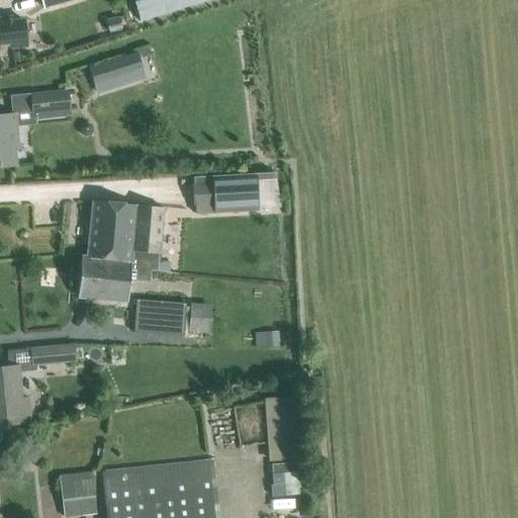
[(99,16),(105,31),(118,26),(112,11),(99,16)]
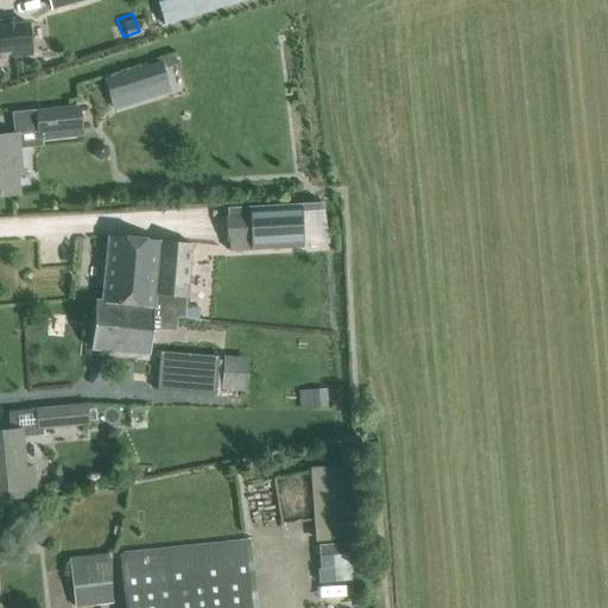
[(14,56),(31,54),(27,24),(13,25),(13,20),(0,21),(0,51),(13,50),(14,56)]
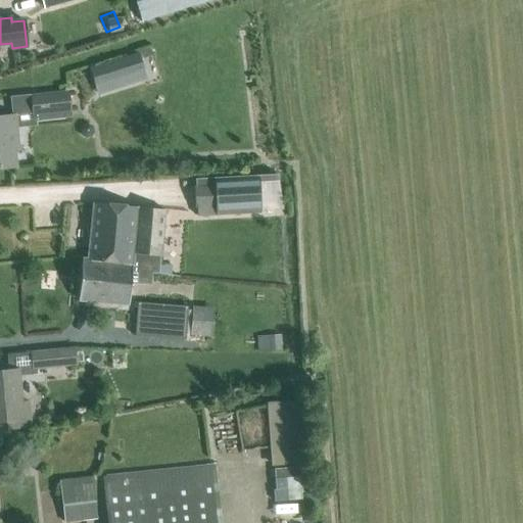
[(91,69),(96,86),(126,76),(129,84),(145,79),(138,55),(91,69)]
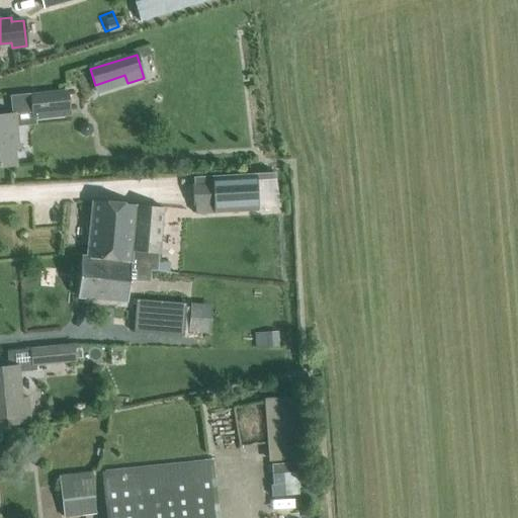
[(29,93),(31,115),(70,111),(68,89),(29,93)]
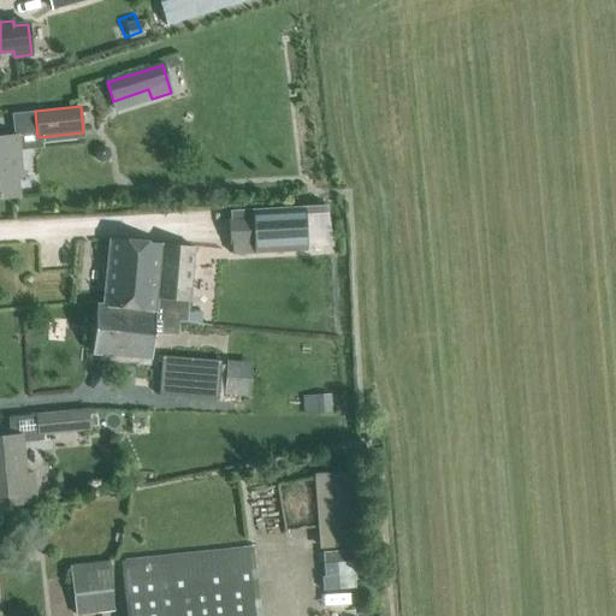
[(0,197),(18,196),(15,157),(19,157),(17,136),(0,137),(0,197)]
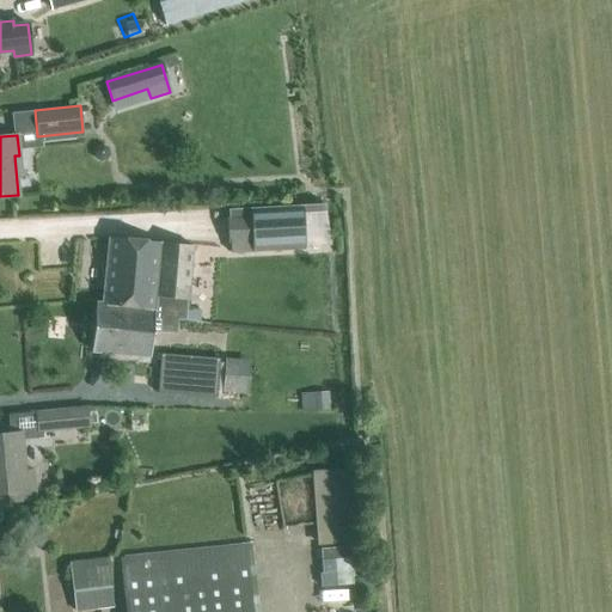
[(93,151),(93,152),(93,153),(95,155),(95,157),(96,158),(97,159),(98,159),(101,160),(102,160),(103,160),(105,159),(106,159),(108,158),(109,157),(109,155),(110,153),(110,152),(110,151),(109,150),(109,148),(108,147),(106,146),(105,145),(104,145),(103,145),(101,145),(99,145),(98,145),(97,146),(96,147),(95,148),(95,150),(93,151)]
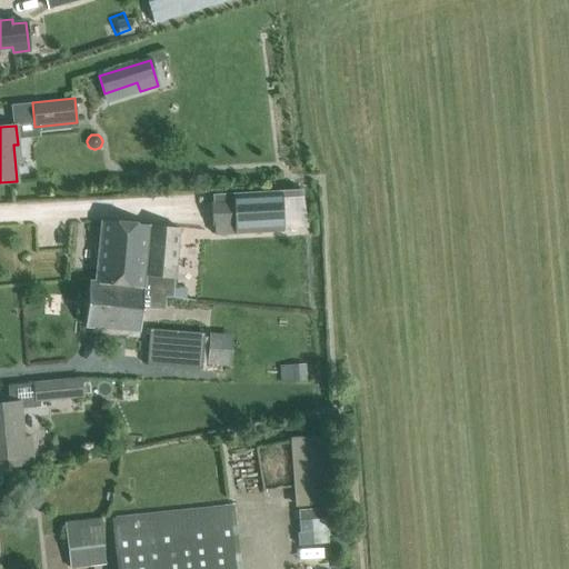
[(282,230),(281,198),(280,191),(212,195),(211,195),(212,203),(210,203),(211,226),(213,226),(215,235),(282,230)]
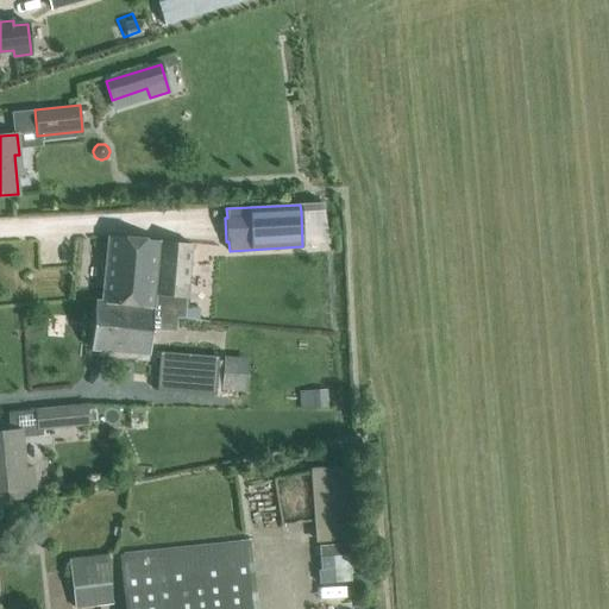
[(108,237),(102,302),(101,302),(154,307),(155,294),(186,297),(190,244),(132,239),(108,237)]
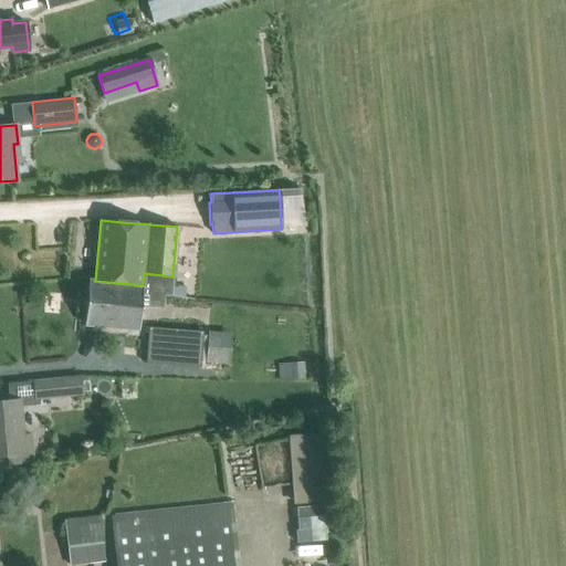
[(94,281),(95,281),(88,280),(84,324),(106,326),(137,328),(142,293),(170,295),(173,276),(144,273),(143,285),(94,281)]
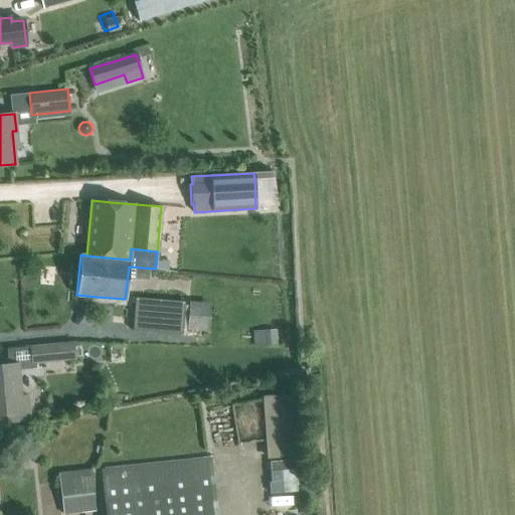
[(188,300),(139,297),(137,330),(186,333),(188,300)]
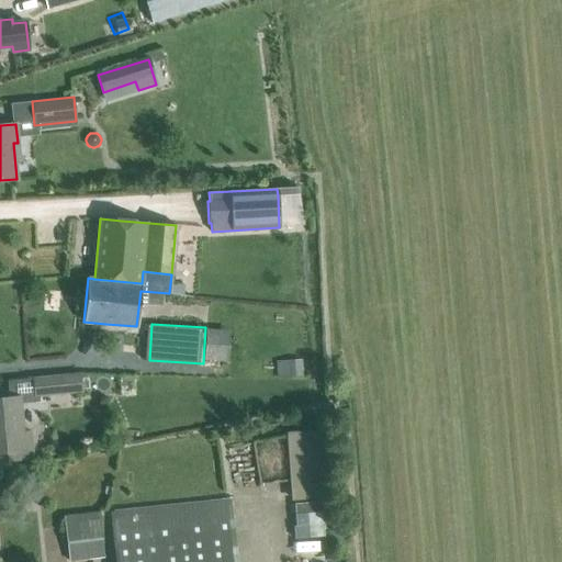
[(307,327),(296,328),(298,344),(308,344),(307,327)]
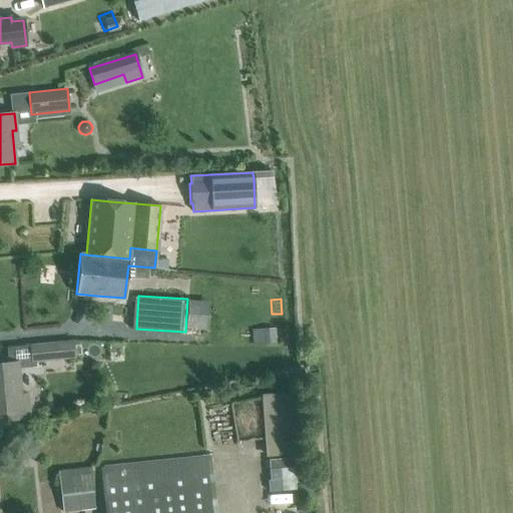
[(200,302),(188,301),(186,324),(186,327),(198,328),(200,302)]
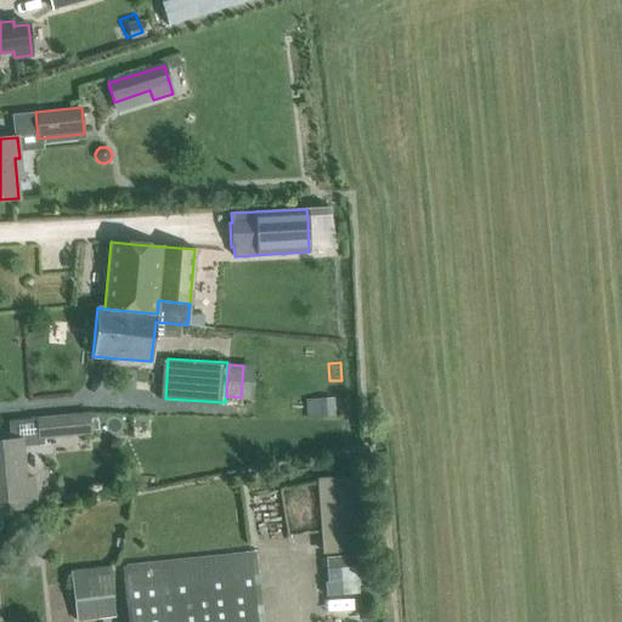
[(89,430),(99,430),(97,417),(88,418),(86,414),(37,419),(39,439),(89,434),(89,430)]
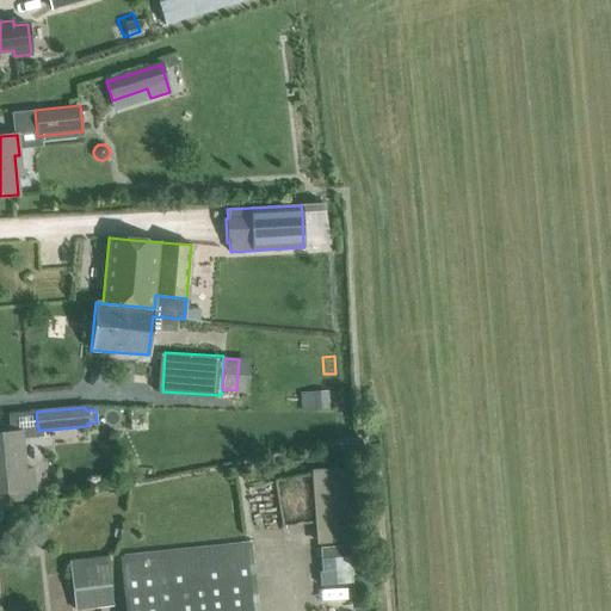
[(11,433),(0,433),(0,492),(7,492),(8,503),(37,500),(35,468),(23,469),(19,439),(19,432),(11,433)]
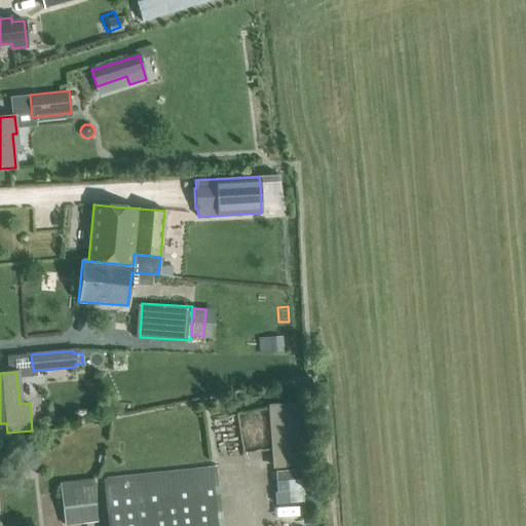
[(268,404),(272,468),(304,466),(300,402),(268,404)]
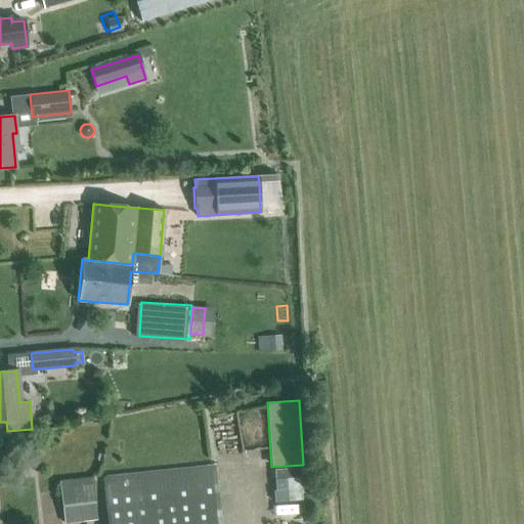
[(103,478),(107,523),(220,523),(214,467),(103,478)]
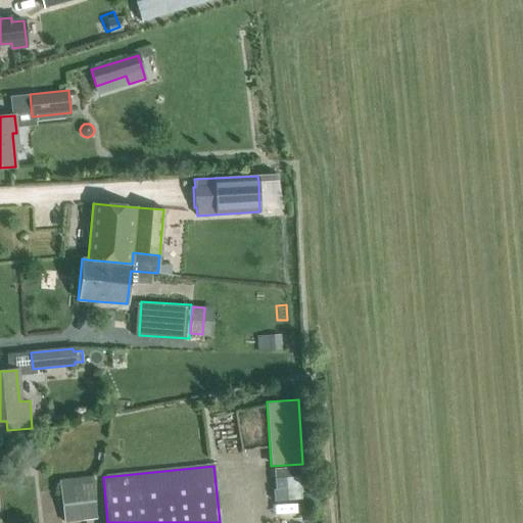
[(274,502),(299,498),(296,473),(271,476),(274,502)]
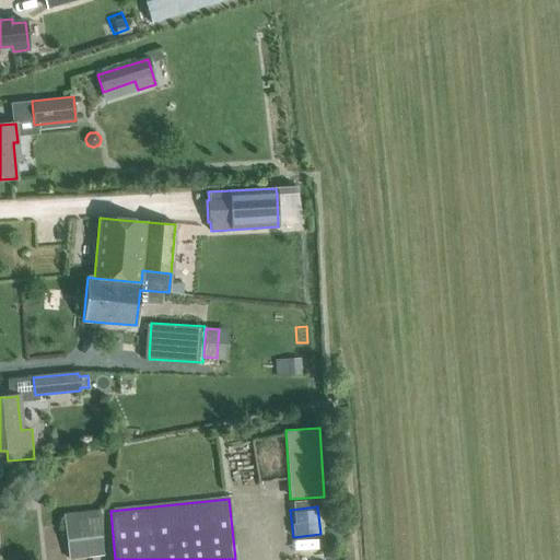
[(63,513),(69,559),(104,556),(98,509),(63,513)]
